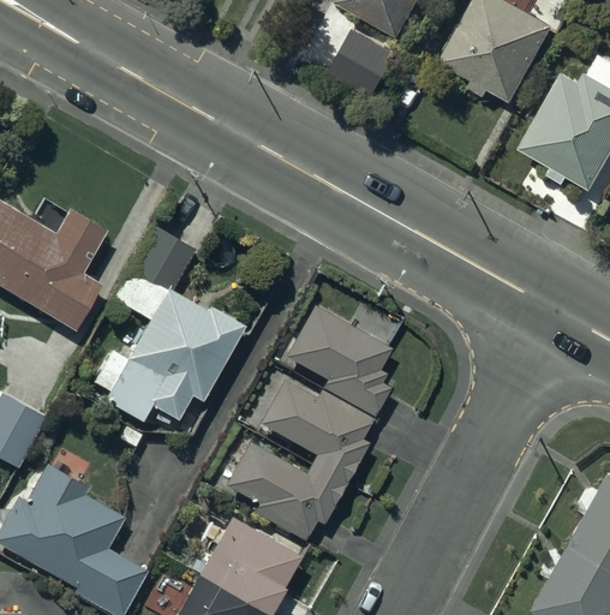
[(408,0),(358,0),(399,21),(408,0)]
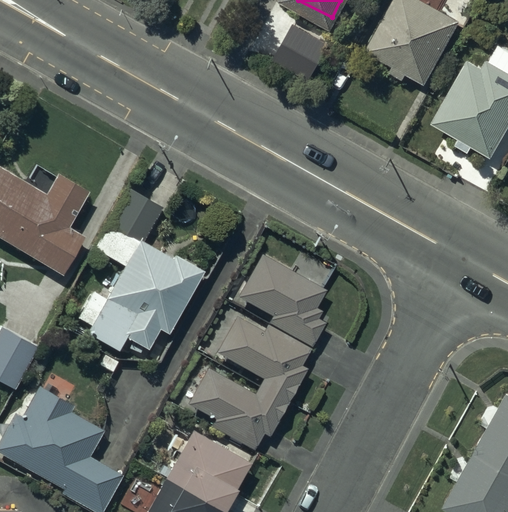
[(457,17),(426,0),(392,0),(369,42),(426,73),(457,17)]
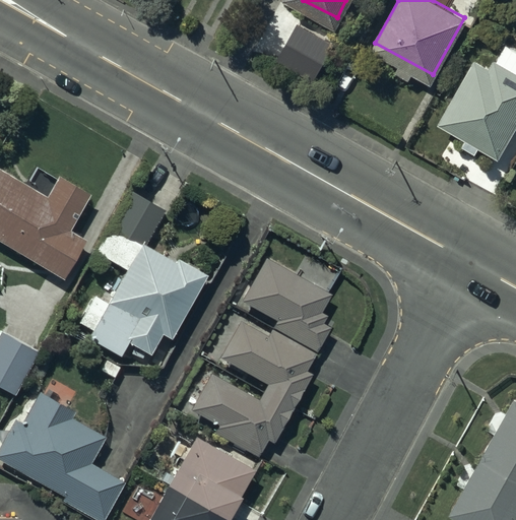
[(515,69),(496,58),(491,67),(478,60),(445,118),(500,148),(515,120),(515,69)]
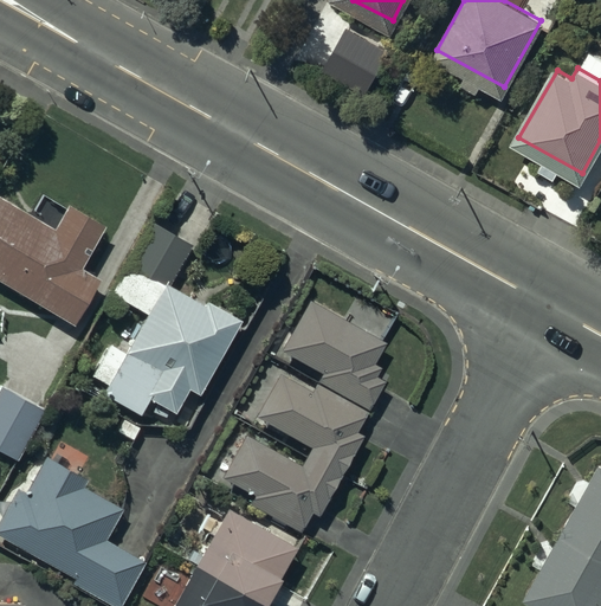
[(0,198),(0,281),(75,324),(101,281),(82,269),(107,227),(70,206),(55,230),(0,198)]
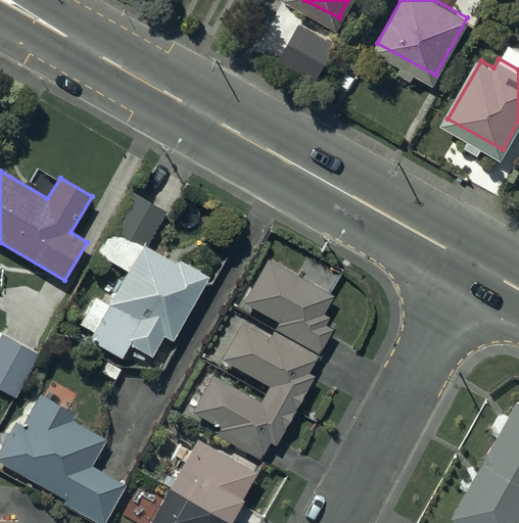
[(173,342),(209,278),(181,260),(178,266),(146,248),(167,212),(134,193),(98,254),(129,273),(110,304),(97,296),(82,324),(95,332),(90,340),(123,359),(131,344),(152,358),(164,337),(173,342)]
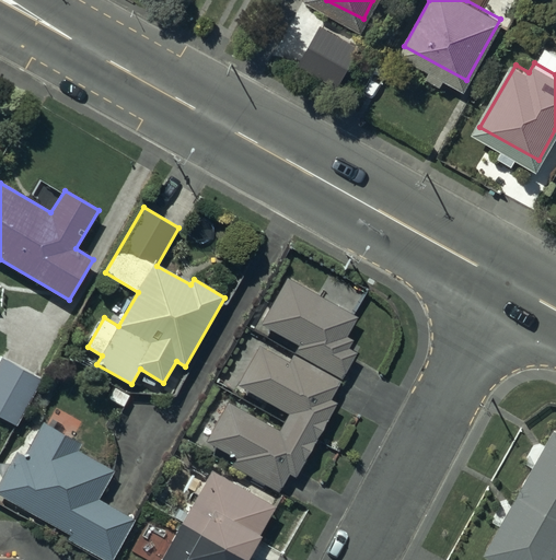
[(280,430),(231,401),(208,441),(236,458),(233,463),(280,490),(290,473),(297,476),(338,404),(331,399),(358,352),(348,347),(352,339),(348,336),(358,318),(288,279),(263,324),(300,346),(292,360),(263,343),(239,385),(289,413),(280,430)]
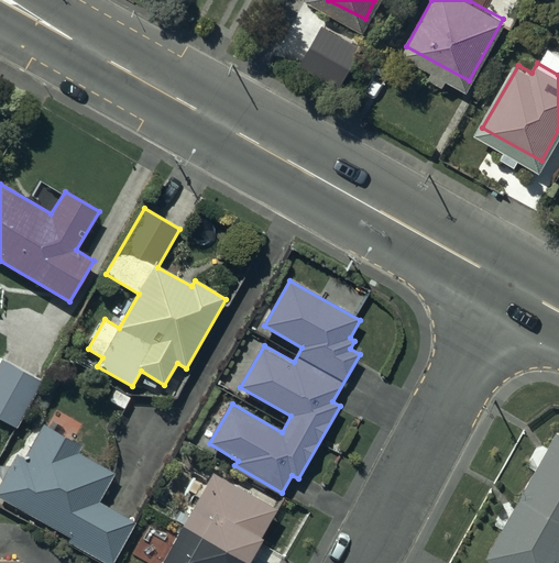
[(44,382),(4,360),(0,367),(0,417),(18,428),(44,382)]
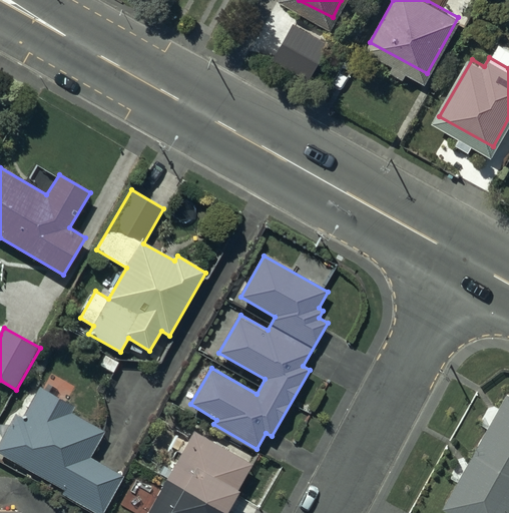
[(18,414),(0,444),(0,452),(65,490),(63,494),(96,512),(104,512),(125,477),(91,458),(106,432),(71,412),(74,407),(40,388),(23,417),(18,414)]
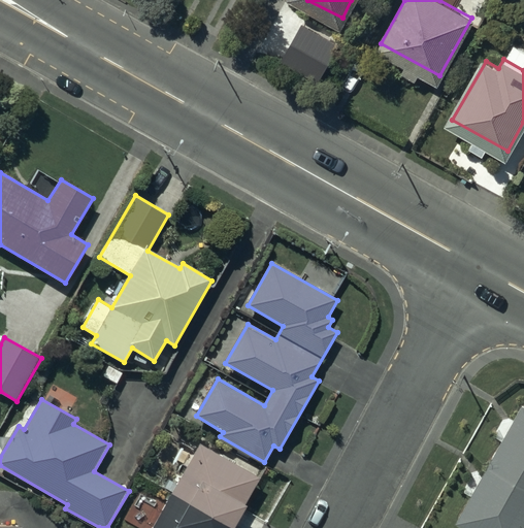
[(523,404),(493,459),(523,475),(523,404)]
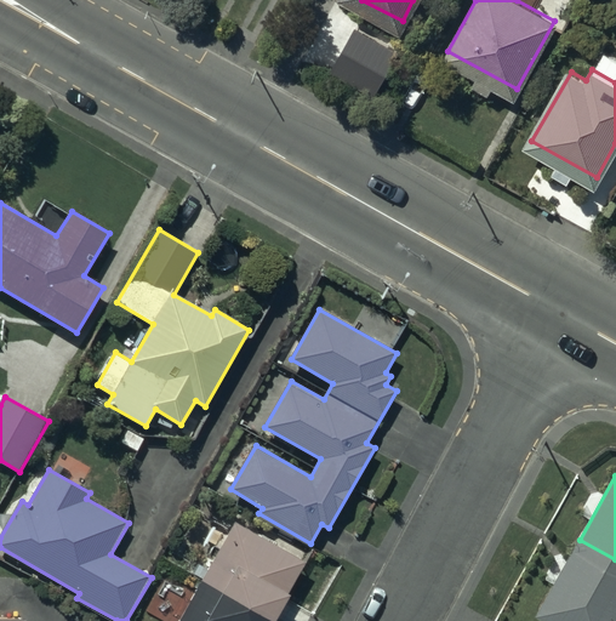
[(273,620),(307,563),(235,523),(178,620),(273,620)]
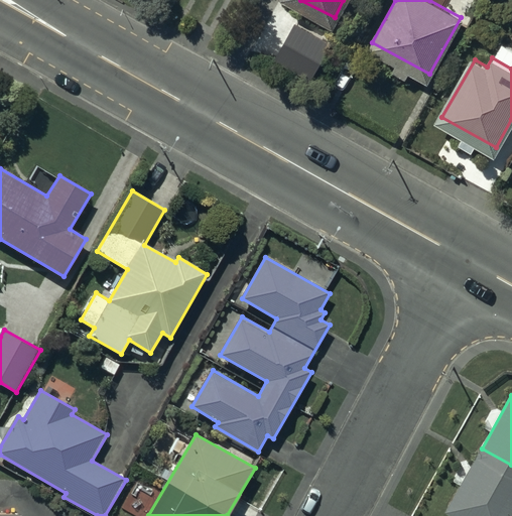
[(509,515),(511,511),(511,465),(482,448),(451,504),(471,515),(509,515)]
